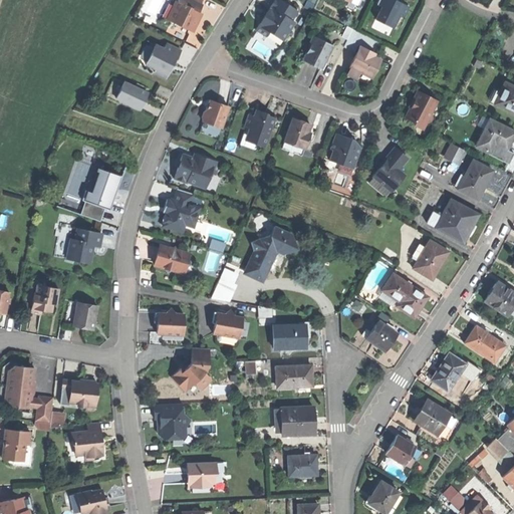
[(174,22),(191,30),(198,17),(195,16),(198,12),(201,4),(200,3),(201,0),(178,0),(172,12),(178,15),(174,22)]
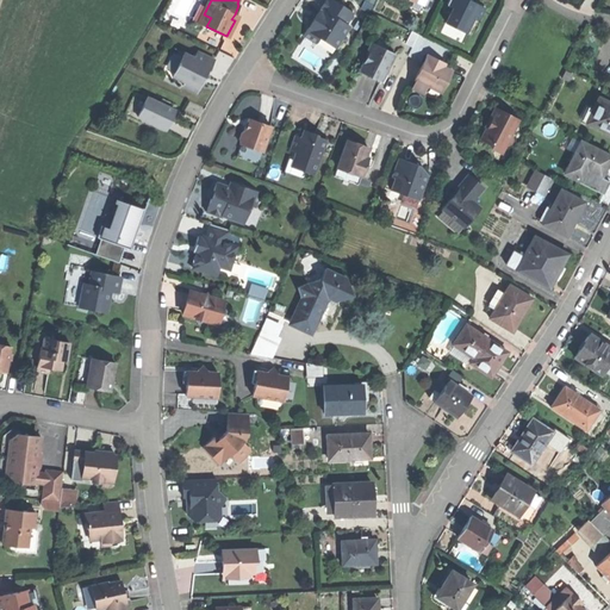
[(303,35),(317,43),(321,38),(331,44),(336,35),(342,38),(349,26),(346,24),(353,12),(343,6),(342,1),(336,1),(332,0),(323,0),(318,10),(322,12),(317,19),(315,17),(312,20),(306,22),(307,29),(303,35)]
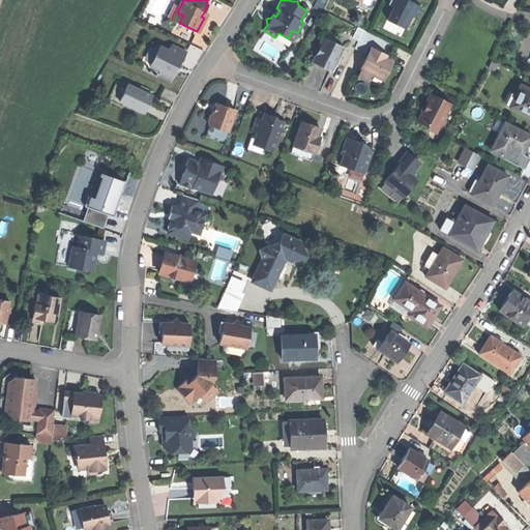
[(390,0),(389,3),(394,6),(396,9),(391,11),(387,20),(399,25),(400,22),(407,25),(412,15),(416,17),(421,6),(407,0),(390,0)]
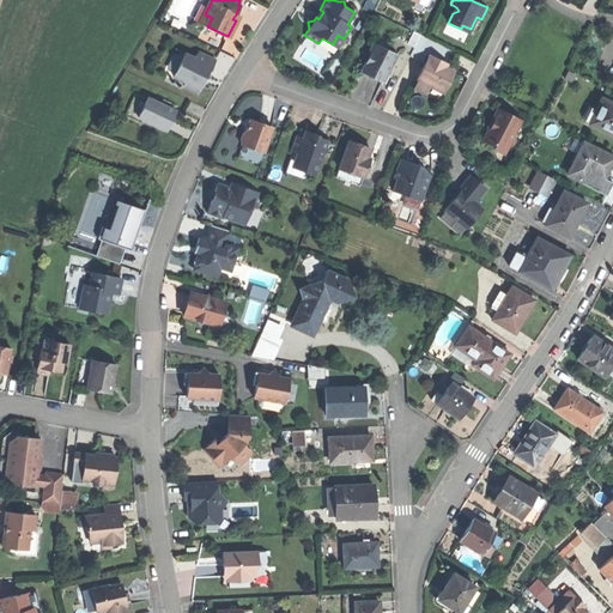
[(201,24),(207,26),(212,18),(205,14),(201,24)]
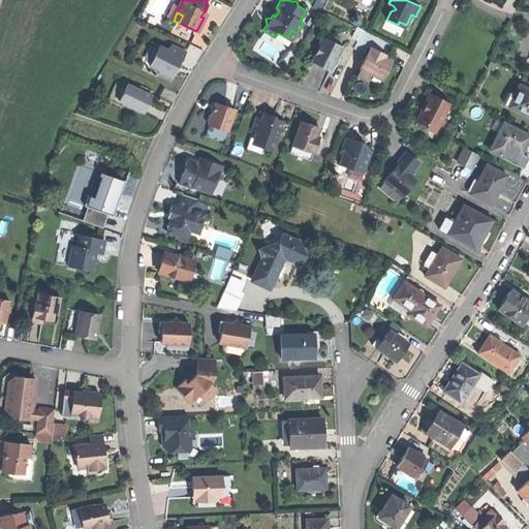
[(292,41),(297,33),(291,30),(287,38),(292,41)]
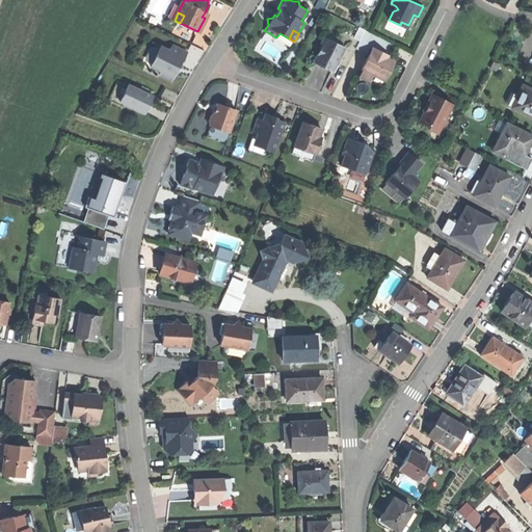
[(328,33),(326,38),(334,42),(336,36),(328,33)]
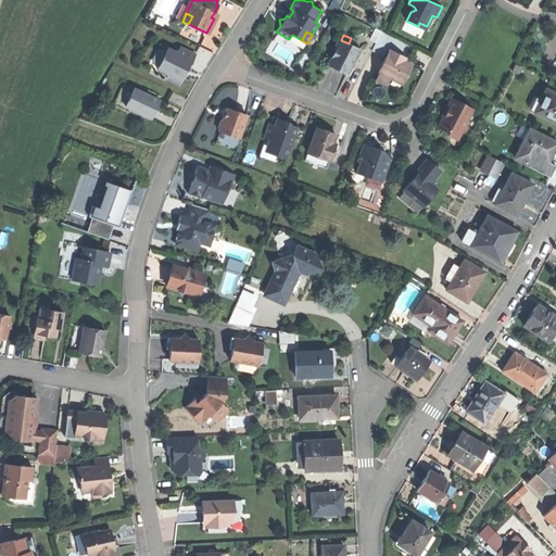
[(338,70),(348,74),(359,49),(349,43),(341,40),(339,39),(333,50),(335,51),(328,65),(338,70)]
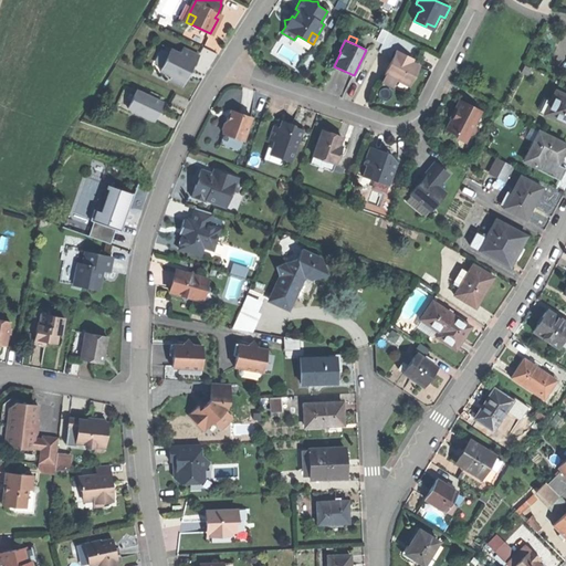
[(159,74),(169,79),(177,62),(194,69),(196,63),(199,55),(182,49),(180,54),(170,50),(159,74)]
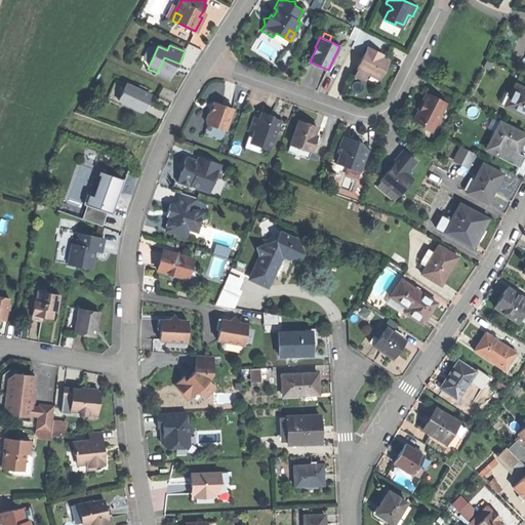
[(375,50),(368,47),(357,68),(367,73),(373,76),(379,79),(389,62),(381,57),(374,53),(375,50)]
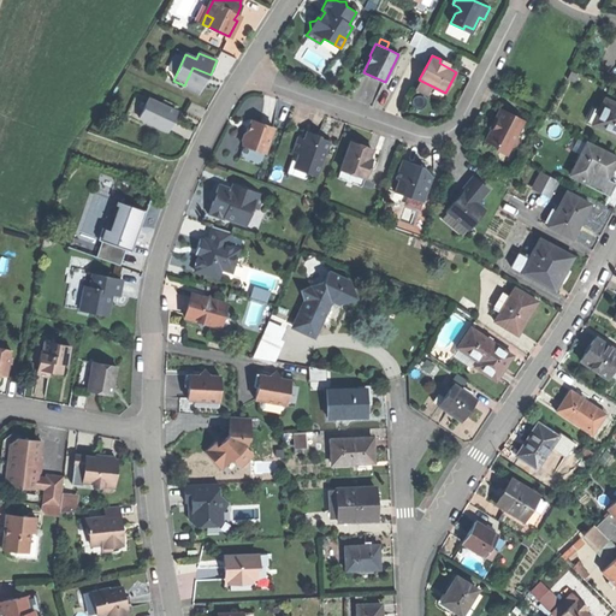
[(427,94),(431,86),(419,80),(415,88),(427,94)]
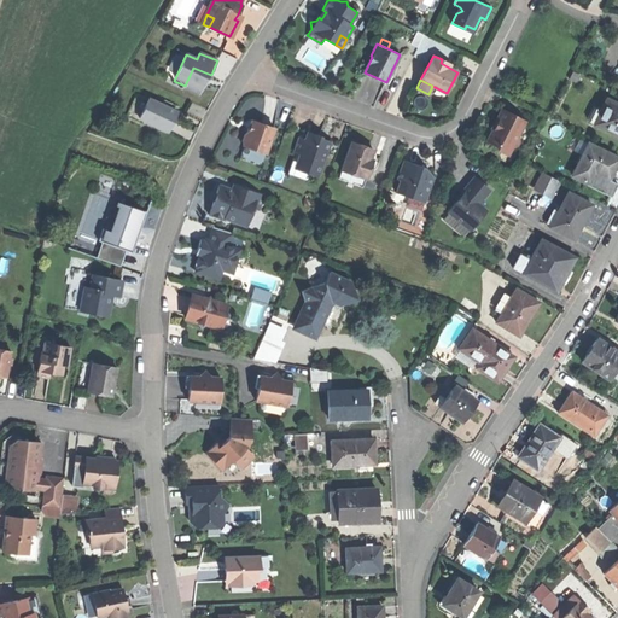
[(140,118),(168,132),(173,122),(178,112),(149,99),(140,118)]
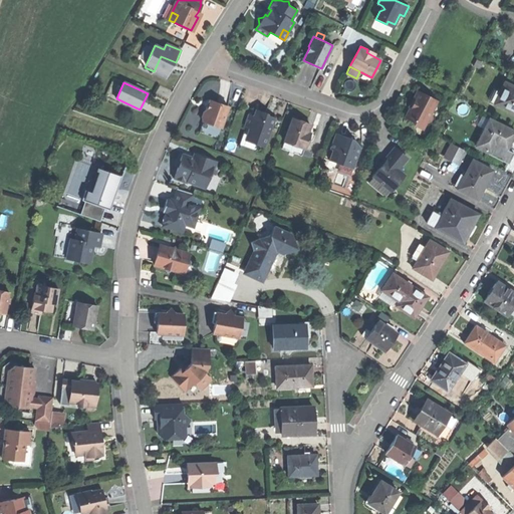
[(513,86),(504,82),(499,92),(495,103),(513,111),(513,86)]
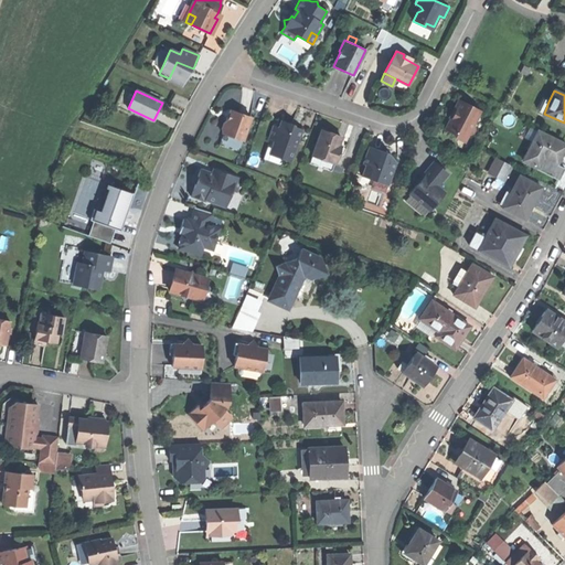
[(467,104),(458,99),(454,108),(455,108),(451,116),(446,128),(456,134),(457,137),(475,132),(473,125),(479,112),(467,105),(467,104)]
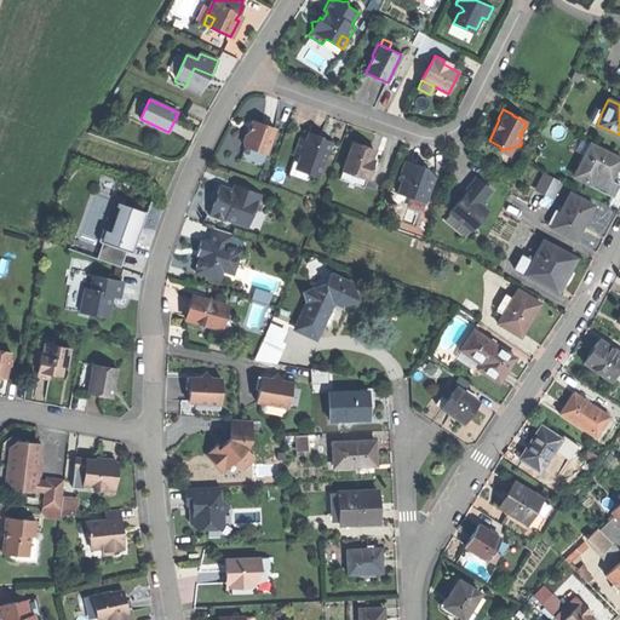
[(590,122),(597,125),(602,112),(596,109),(590,122)]
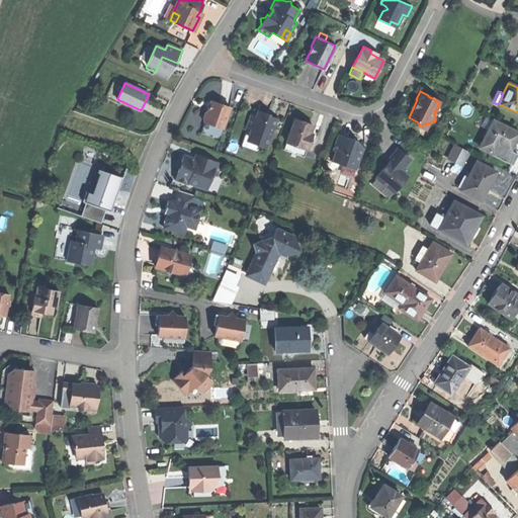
[(204,122),(224,128),(231,107),(212,101),(210,108),(209,110),(207,109),(206,112),(205,112),(204,115),(203,118),(205,119),(204,122)]
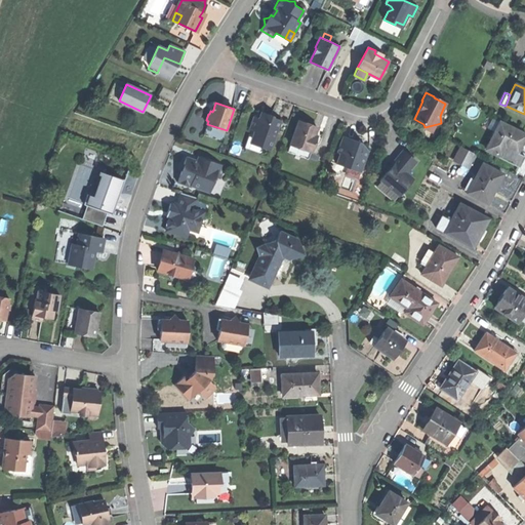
[(259,119),(254,117),(250,129),(255,130),(252,137),(263,140),(260,147),(270,150),(280,120),(272,117),(272,115),(267,114),(261,112),(259,119)]
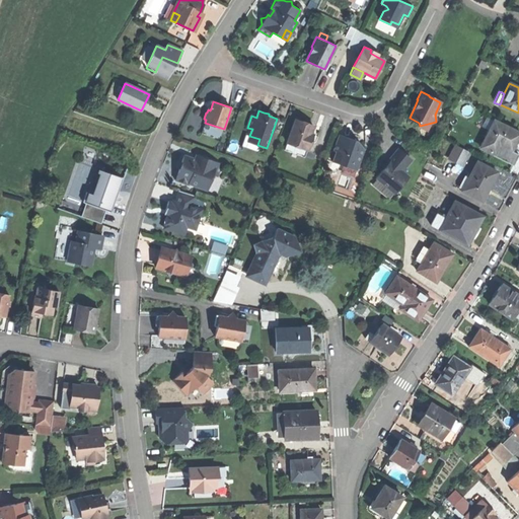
[(287,143),(307,150),(313,134),(311,133),(313,125),(304,122),(295,119),(287,143)]
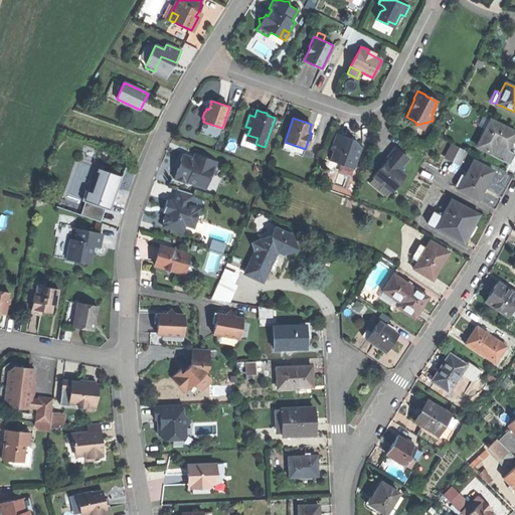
[(514,132),(514,131),(489,119),(484,129),(486,130),(482,138),(478,147),(488,152),(493,143),(506,150),(511,141),(514,132)]
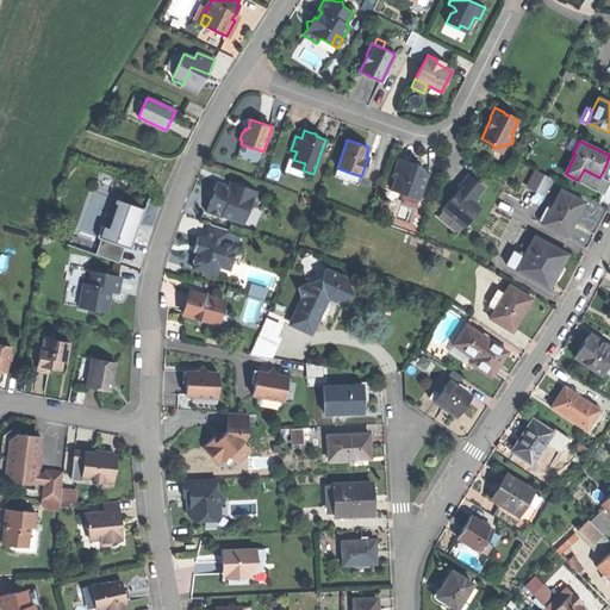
[(566,161),(571,163),(576,154),(573,153),(571,151),(566,161)]
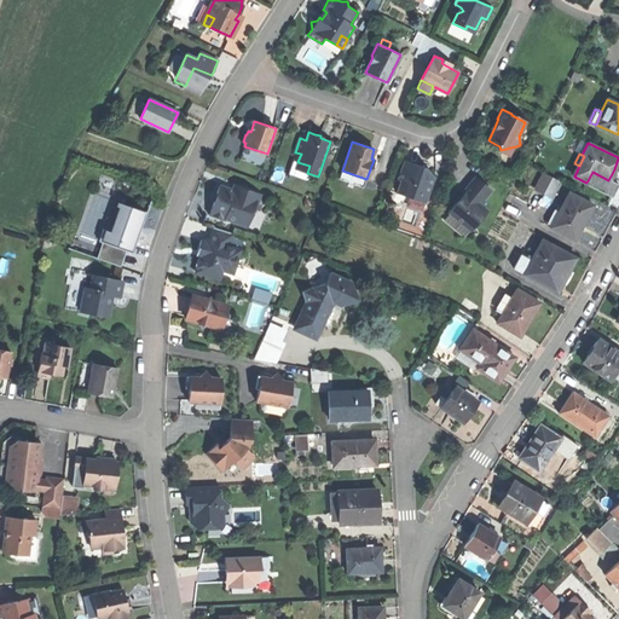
[(416,163),(405,160),(398,179),(401,180),(397,192),(424,202),(433,177),(426,167),(416,163)]
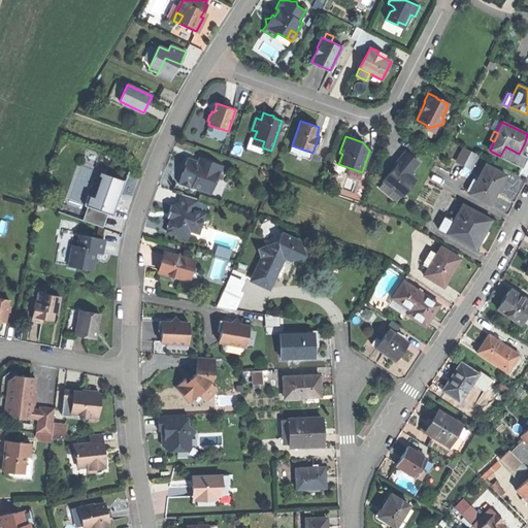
[(252,143),(262,147),(264,141),(254,138),(252,143)]
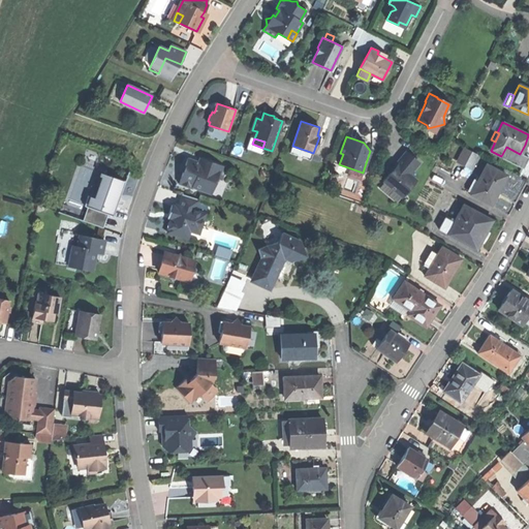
[(311,160),(313,153),(292,146),(289,153),(311,160)]
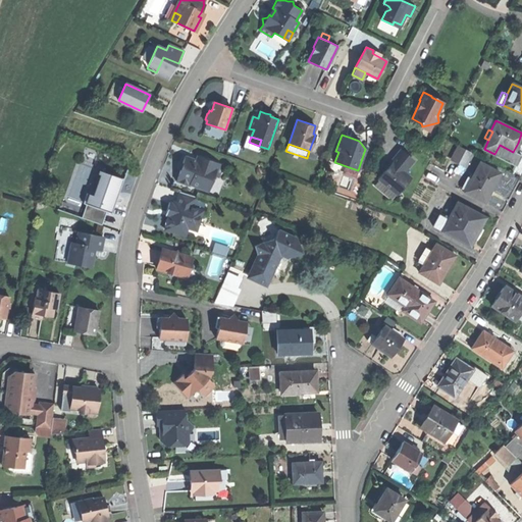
[(457,161),(463,164),(470,151),(464,148),(457,161)]
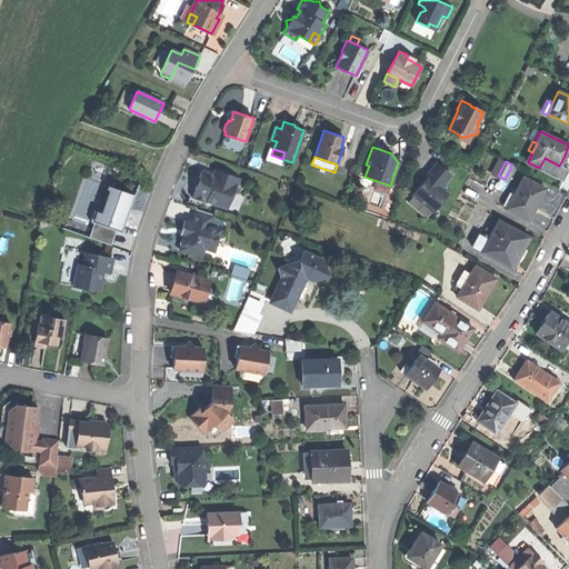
[(411,195),(432,211),(447,193),(440,188),(451,175),(437,163),(431,170),(411,195)]
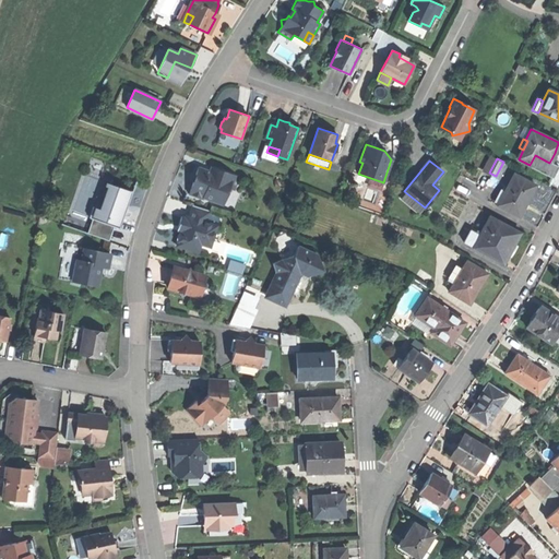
[(511,166),(503,162),(496,176),(503,180),(511,166)]
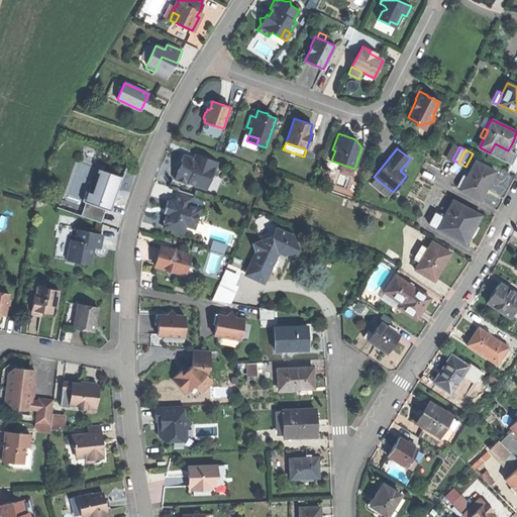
[(188,183),(199,187),(201,181),(208,184),(211,174),(216,176),(220,163),(200,156),(195,160),(183,156),(181,162),(178,163),(177,165),(179,168),(177,174),(175,180),(187,184),(188,183)]
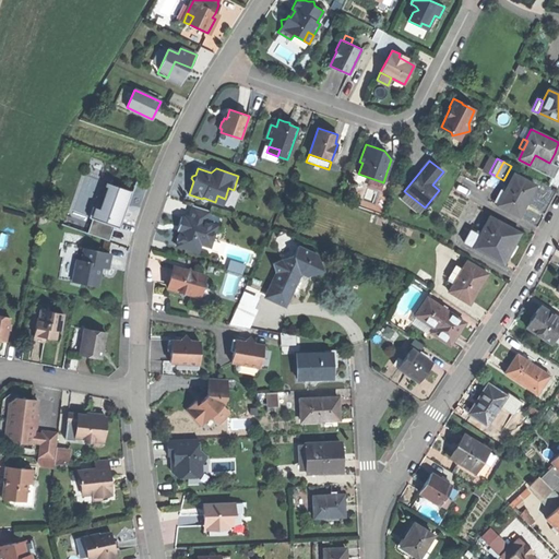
[(535,185),(514,174),(504,191),(498,204),(519,216),(527,200),(535,185)]
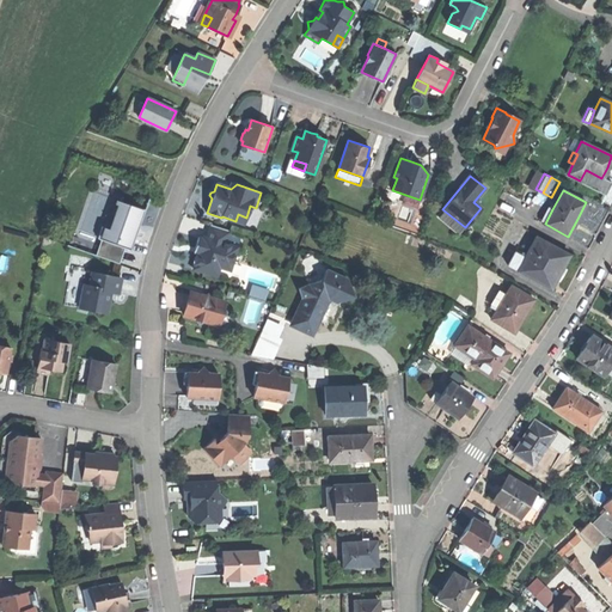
[(95,255),(118,263),(124,248),(130,250),(136,231),(145,208),(122,201),(114,228),(102,224),(97,237),(101,238),(95,255)]
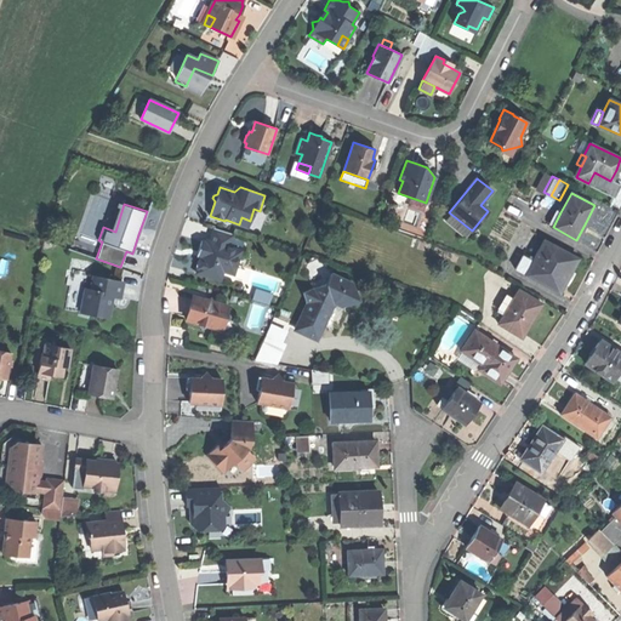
[(548,224),(553,227),(560,212),(556,210),(548,224)]
